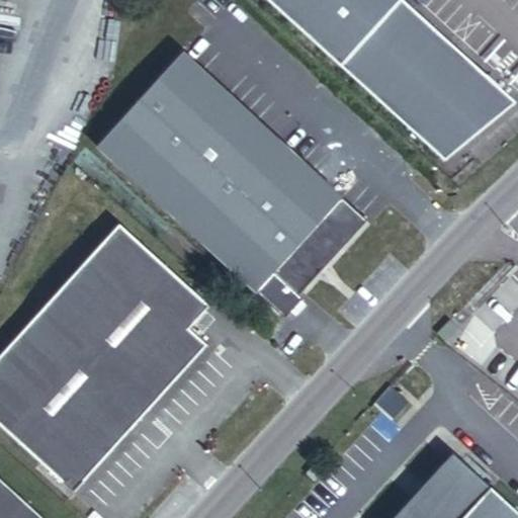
[(260,0),(442,164),(513,105),(398,2),(400,0),(260,0)]
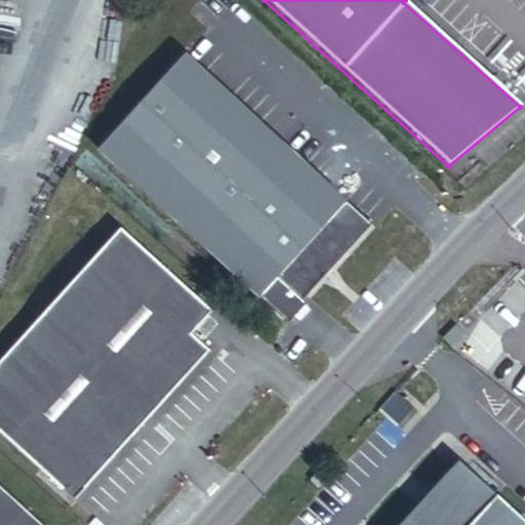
[(184,53),(96,149),(257,295),(275,277),(299,299),(369,224),(184,53)]
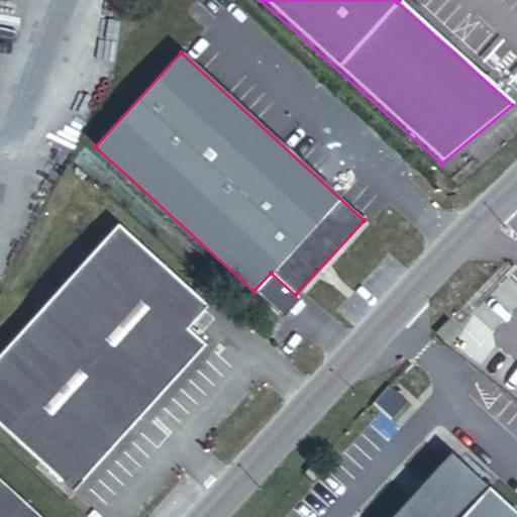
[(206,304),(116,223),(0,349),(0,426),(70,490),(204,343),(186,327),(206,304)]
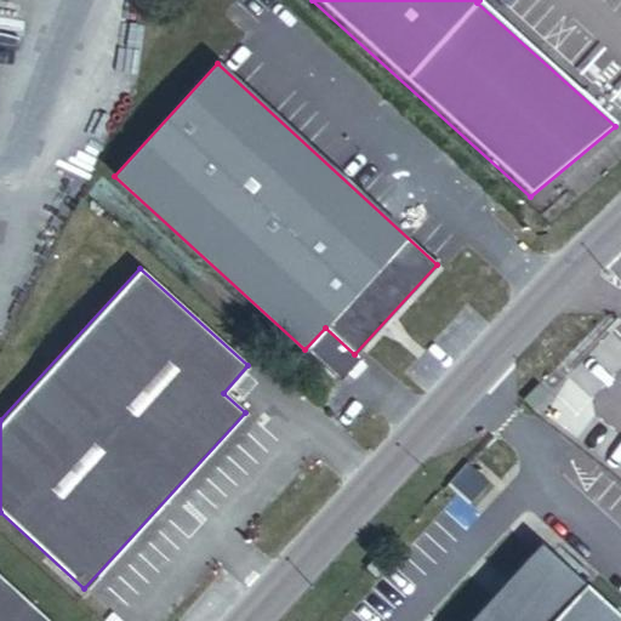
[(542,391),(527,406),(536,415),(552,399),(542,391)]
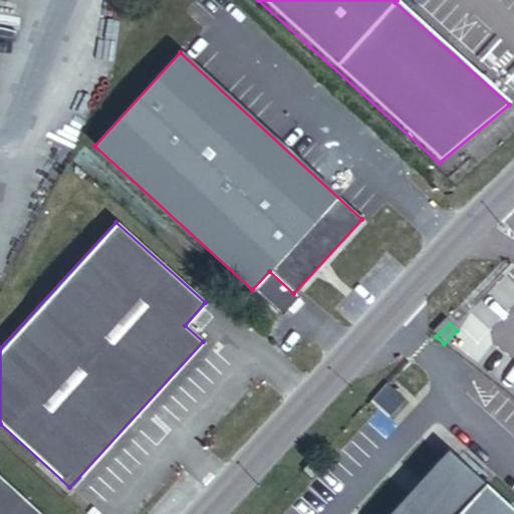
[(369,408),(367,411),(384,427),(388,424),(369,408)]
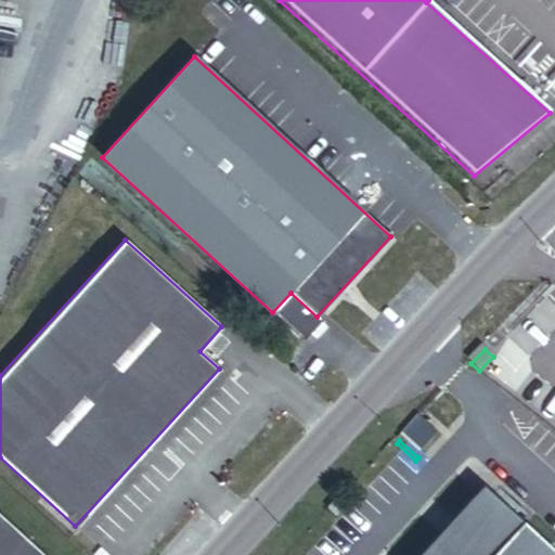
[(551,554),(478,490),(421,554),(551,554)]
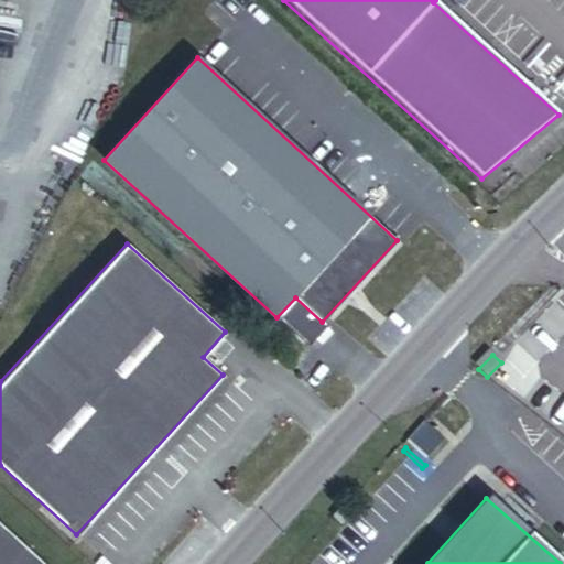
[(346,506),(335,519),(345,527),(356,513),(346,506)]
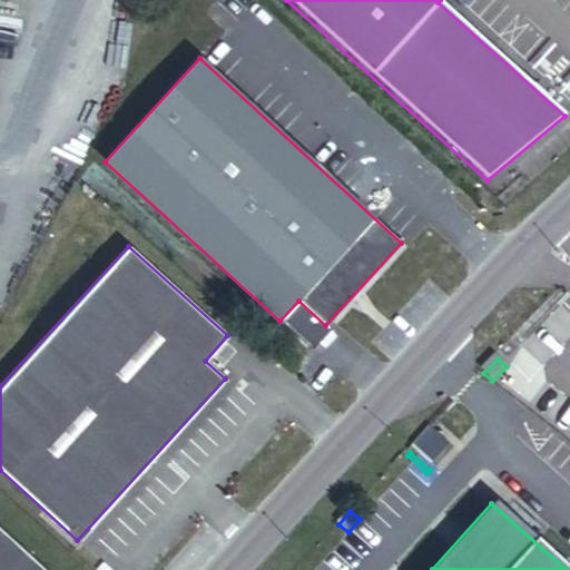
[(0,569),(45,569),(0,529),(0,569)]
